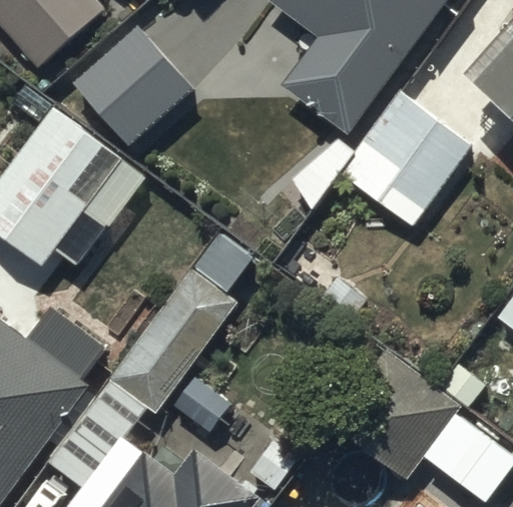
[(94,0),(0,0),(0,25),(38,70),(105,12),(94,0)]
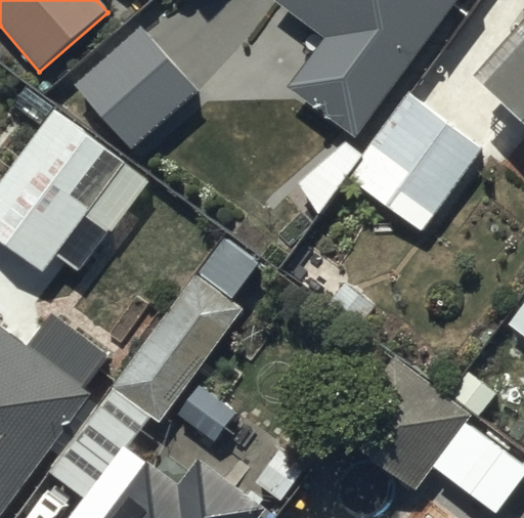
[(355,138),(454,0),(272,0),(324,37),(287,89),(355,138)]
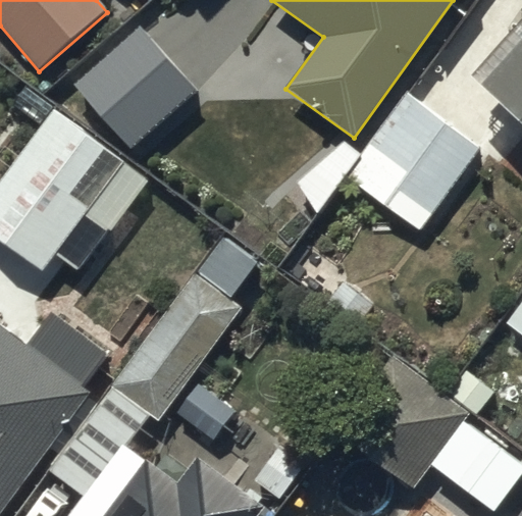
[(521,7),(470,66),(474,70),(521,112),(521,7)]
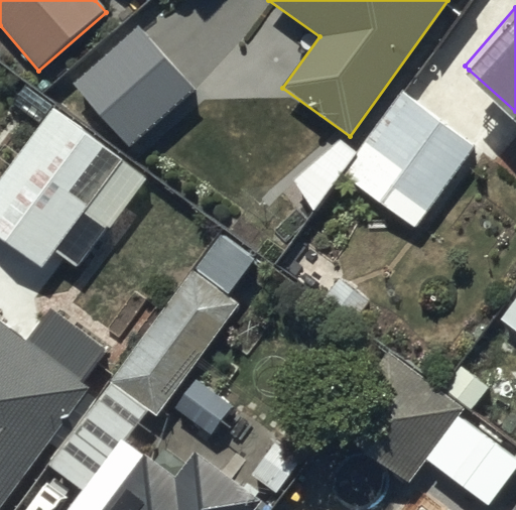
[(136,24),(72,81),(133,151),(198,95),(136,24)]
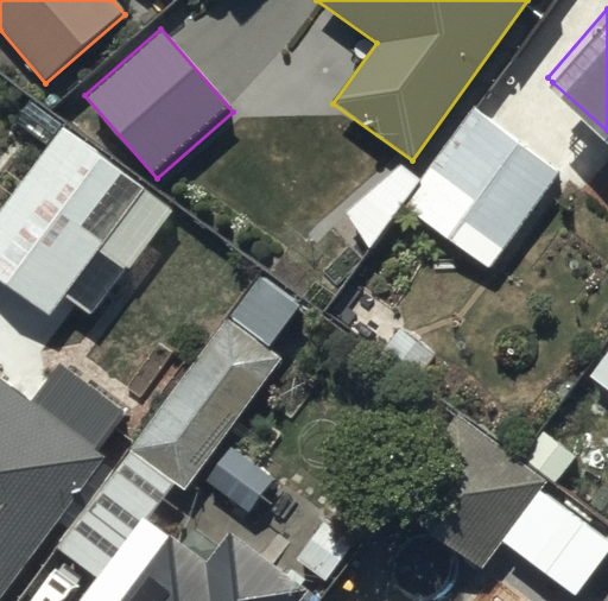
[(435,190),(415,214),(498,278),(570,183),(488,120),(435,190)]
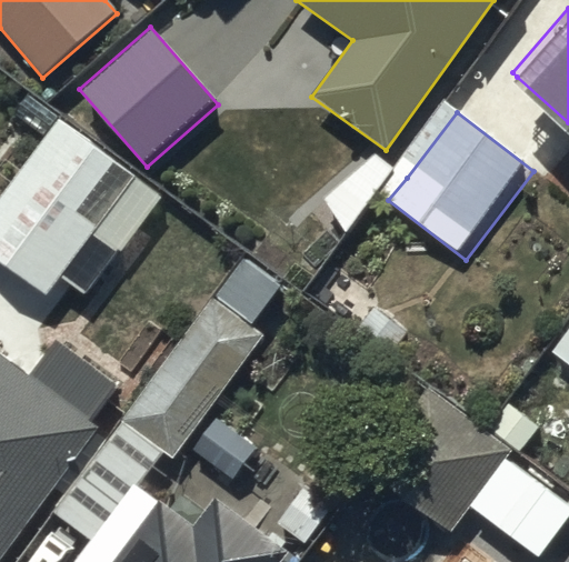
[(55,119),(0,192),(0,263),(46,298),(59,279),(87,299),(123,249),(98,231),(136,179),(55,119)]
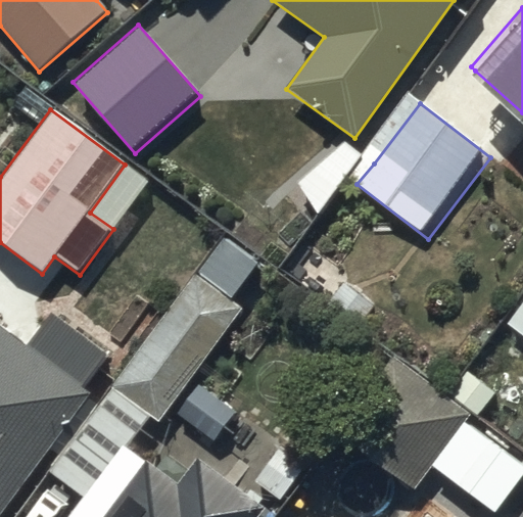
[(374,163),(361,154),(344,142),(296,186),(323,222),(357,184),(374,163)]
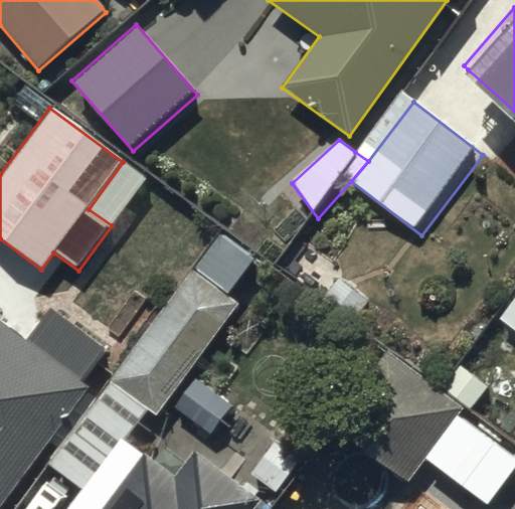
[(224,221),(108,381),(158,418),(275,259),(224,221)]
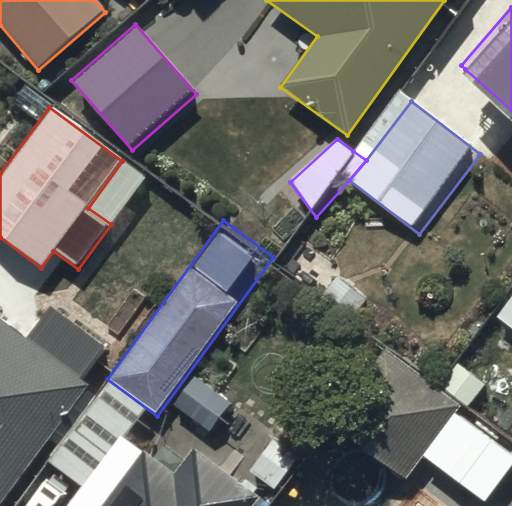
[(511,310),(498,329),(511,339),(511,310)]
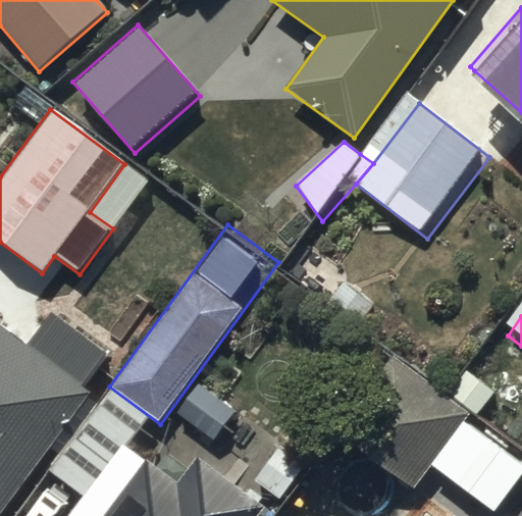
[(0,509),(74,411),(85,418),(100,399),(0,324),(0,509)]
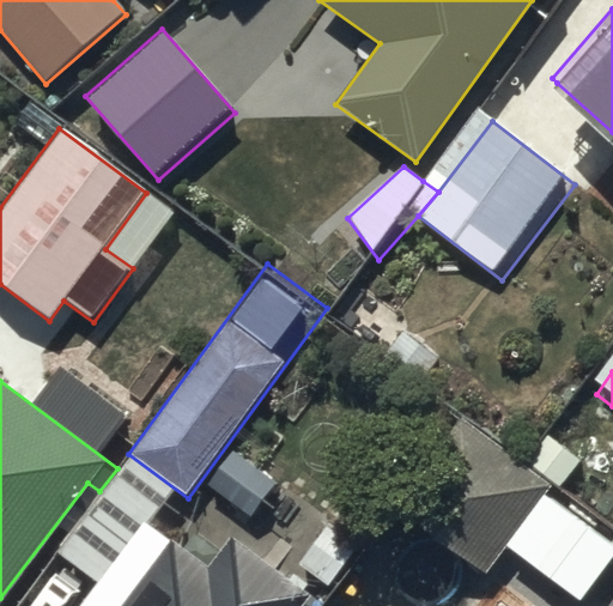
[(383,497),(484,575),(553,484),(453,407),(383,497)]
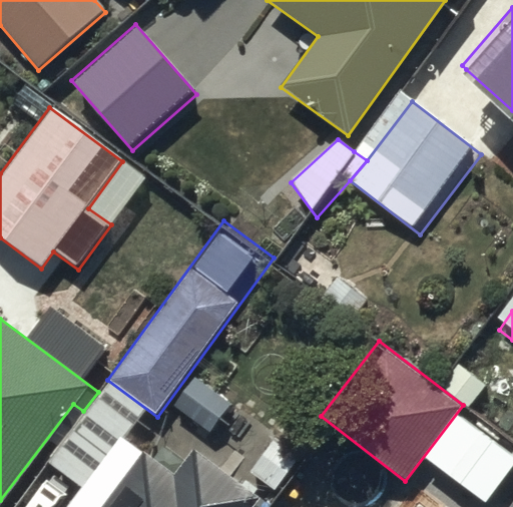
[(197,378),(173,408),(210,438),(234,408),(197,378)]
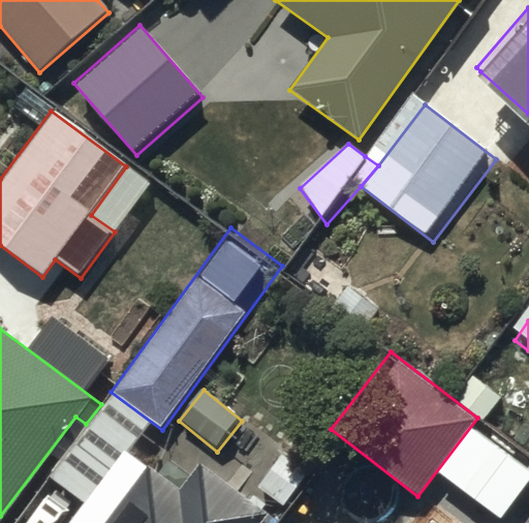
[(259,522),(270,510),(200,460),(181,488),(148,464),(104,522),(259,522)]
